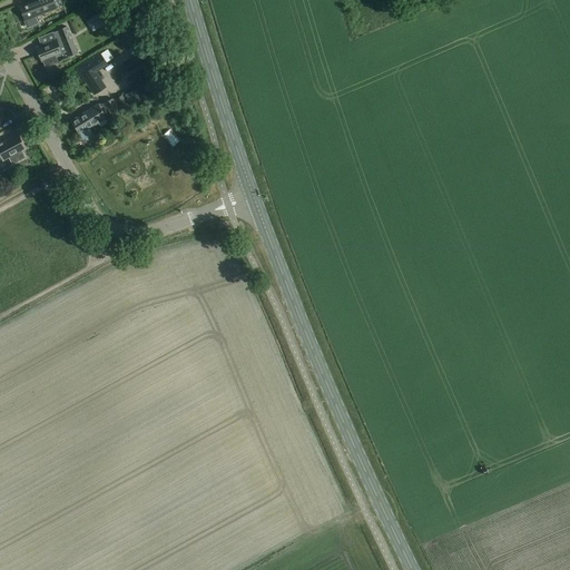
[(28,28),(39,25),(36,17),(46,12),(57,9),(53,0),(36,0),(20,7),(26,21),(28,28)]
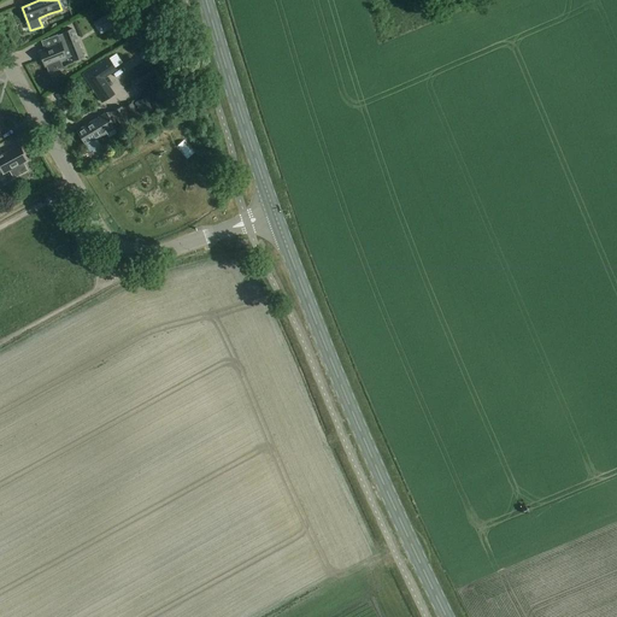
[(111,12),(101,18),(109,30),(118,24),(111,12)]
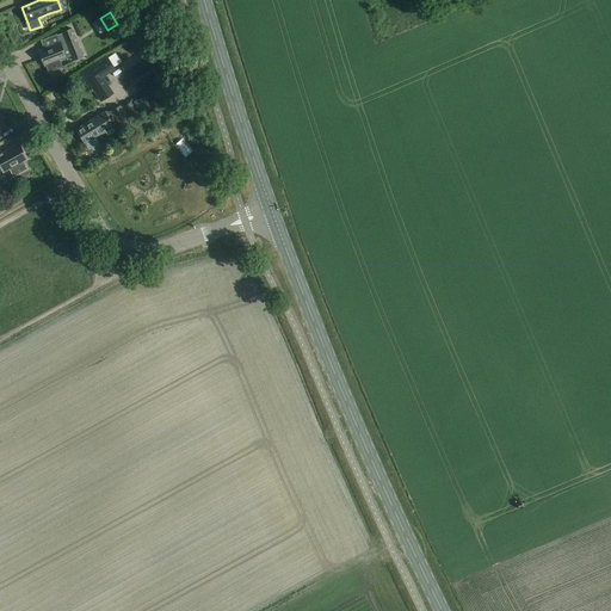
[(60,42),(38,51),(44,67),(47,66),(49,72),(62,67),(60,61),(67,57),(65,50),(69,48),(74,60),(82,56),(72,29),(63,32),(63,34),(57,36),(60,42)]
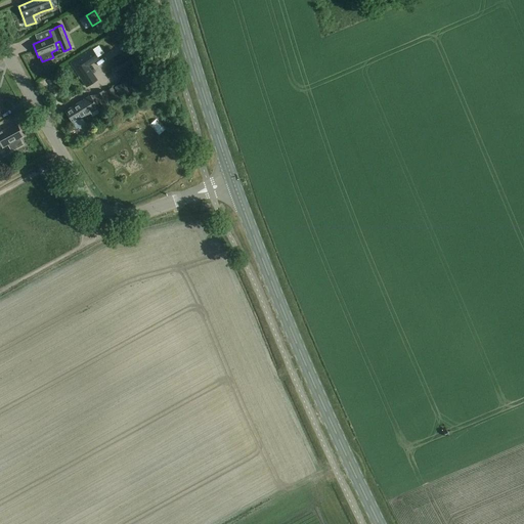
[(124,83),(115,88),(120,97),(129,91),(124,83)]
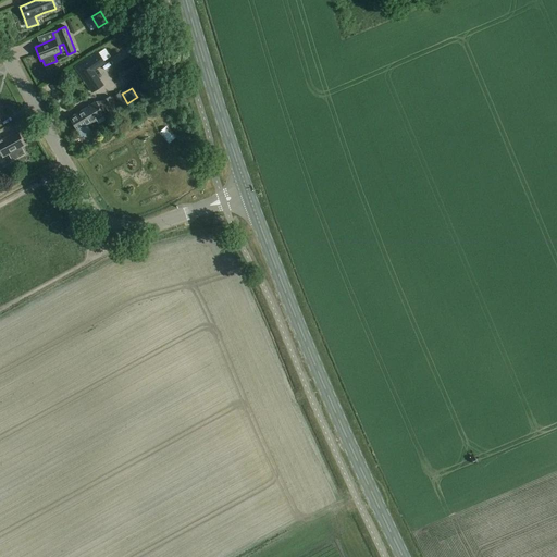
[(110,99),(113,104),(118,111),(126,104),(120,93),(110,99)]
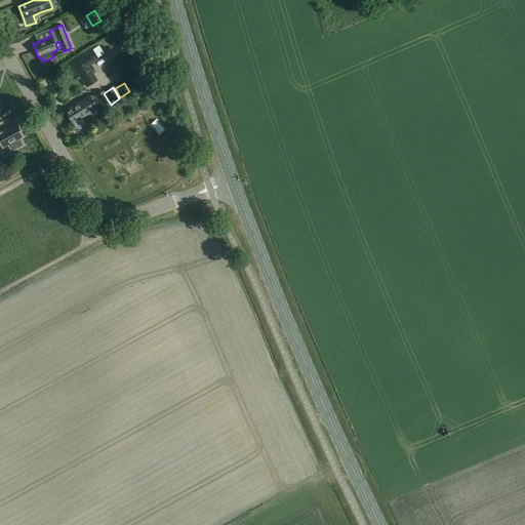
[(96,96),(101,103),(107,98),(104,93),(104,92),(96,96)]
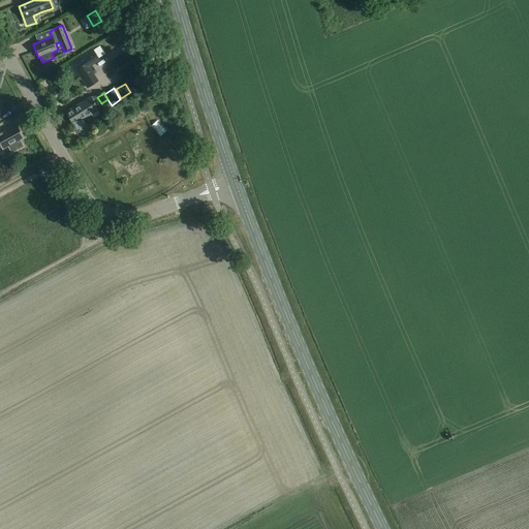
[(78,104),(86,118),(99,110),(91,96),(78,104)]
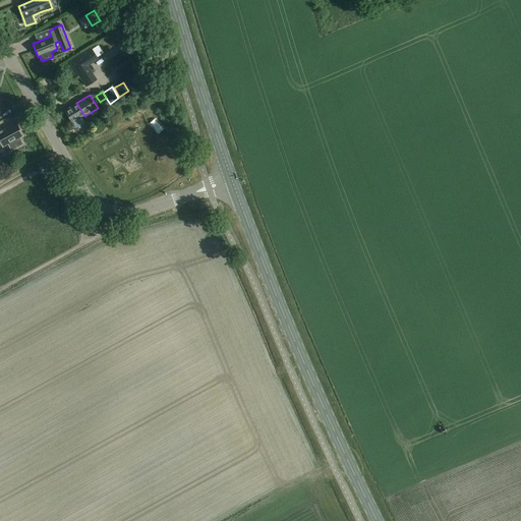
[(106,98),(100,102),(104,108),(110,104),(106,98)]
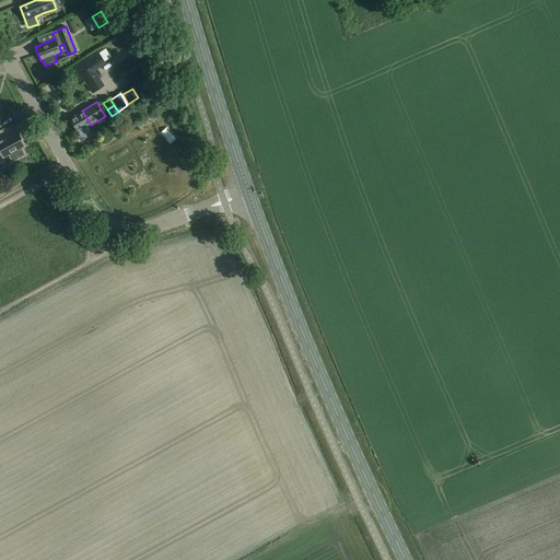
[(70,119),(79,133),(82,138),(91,132),(88,127),(91,125),(82,111),(70,119)]
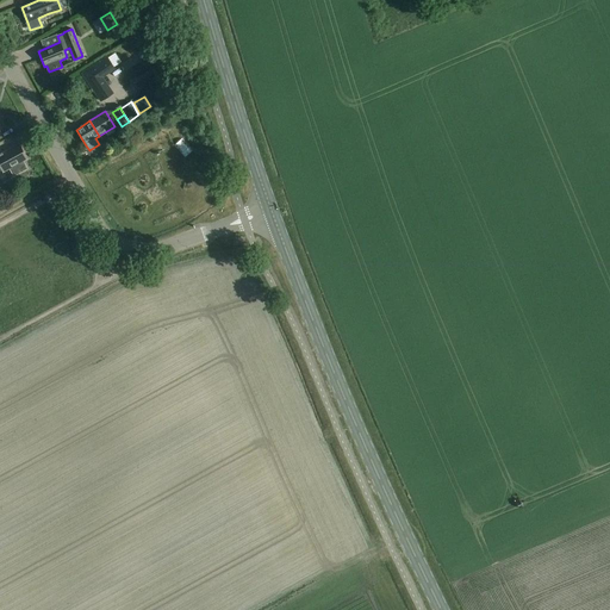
[(0,165),(4,173),(11,169),(14,175),(27,168),(23,162),(27,160),(20,145),(4,154),(0,148),(0,165)]
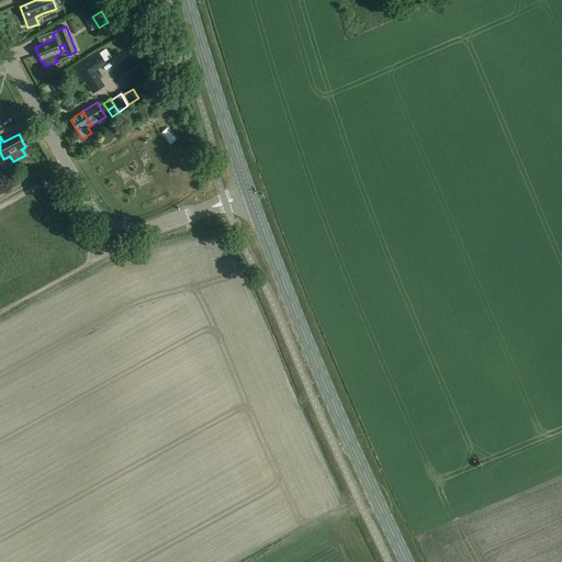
All buildings are outlined.
